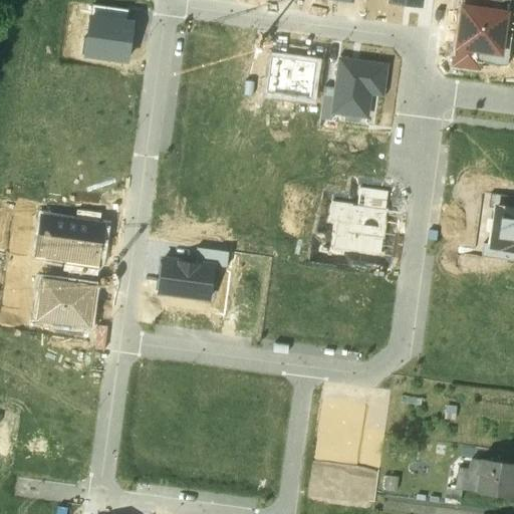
[(467,0),(466,7),(501,12),(503,0),(467,0)]
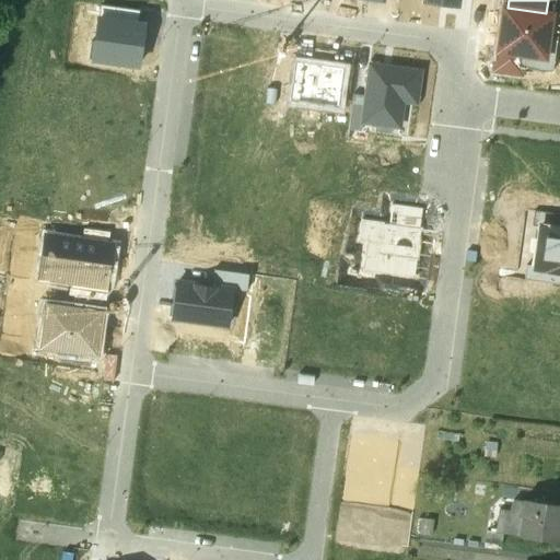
[(100,3),(98,16),(137,21),(139,8),(100,3)]
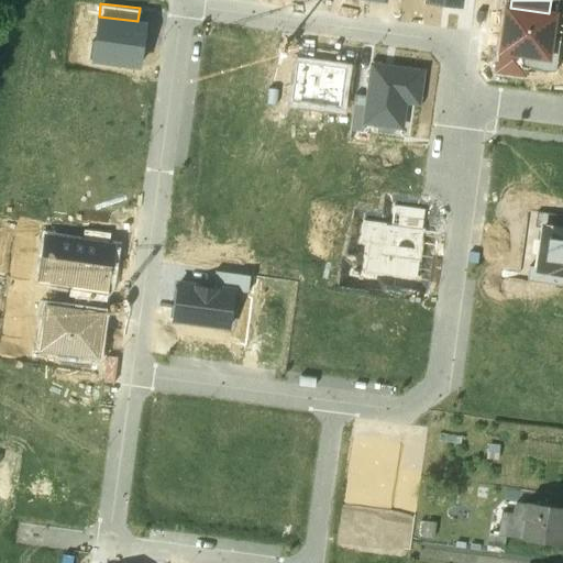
[(550,31),(553,13),(549,13),(510,8),(506,7),(503,34),(499,34),(497,47),(499,47),(496,67),(521,70),(521,66),(539,68),(541,54),(545,54),(549,31),(550,31)]
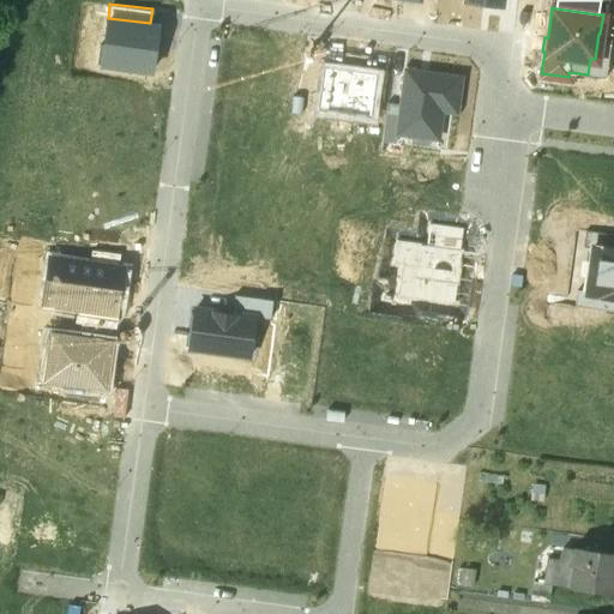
[(151,68),(156,24),(150,23),(108,18),(104,43),(100,43),(97,62),(151,68)]
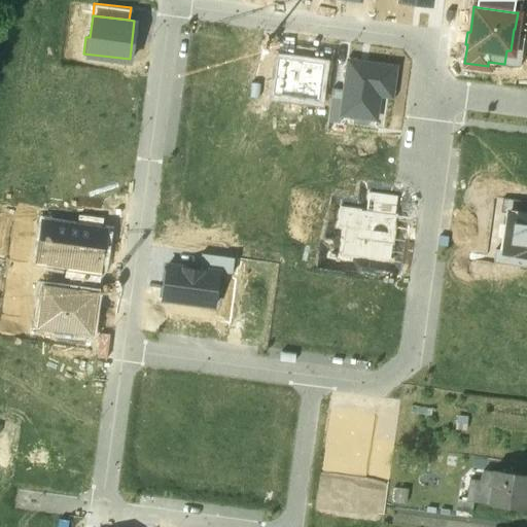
[(393,64),(347,58),(343,90),(340,111),(373,115),(376,90),(389,91),(393,64)]
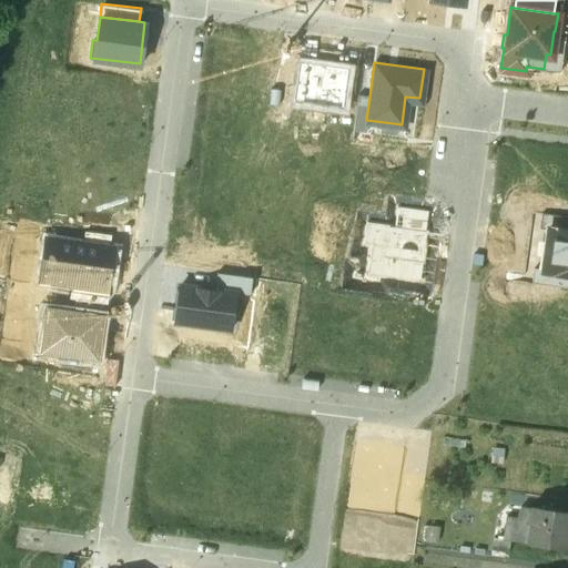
[(365,129),(366,120),(369,97),(357,94),(354,127),(365,129)]
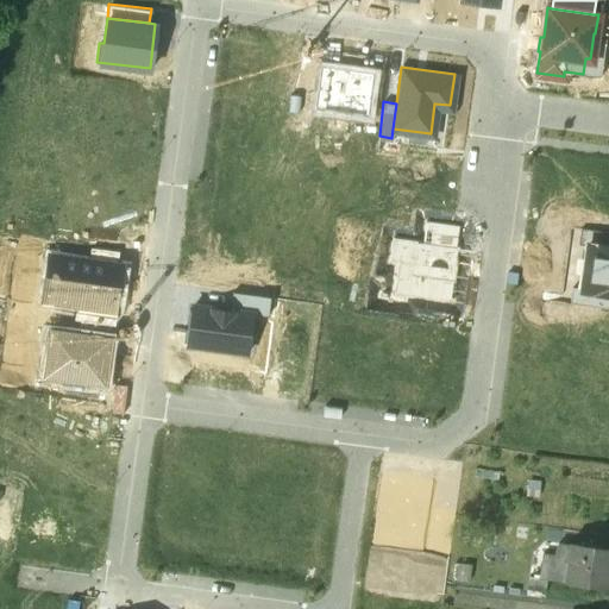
[(457,245),(460,225),(427,220),(424,240),(457,245)]
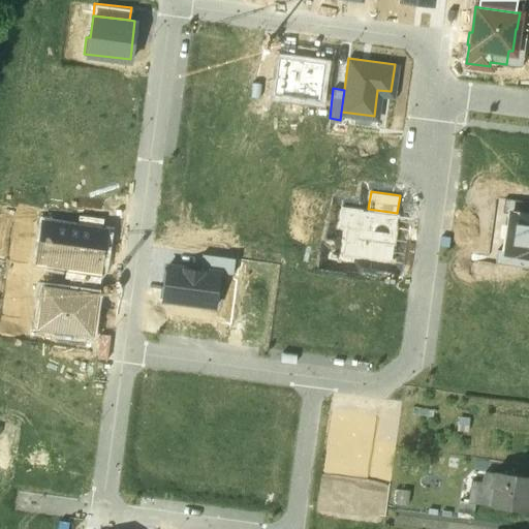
[(400,214),(397,213),(368,209),(342,206),(339,226),(346,228),(343,255),(394,261),(400,214)]
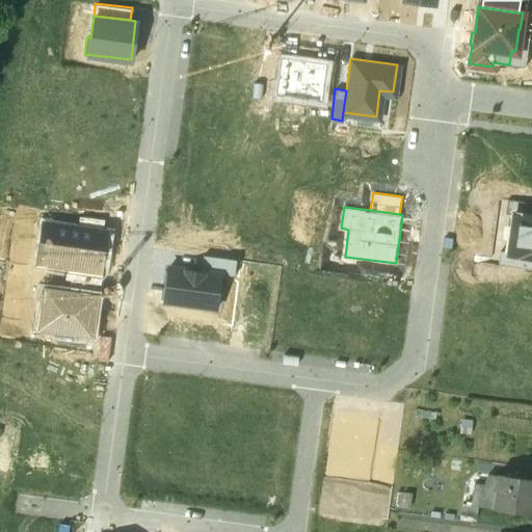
[(531,211),(512,209),(505,256),(531,259),(531,211)]
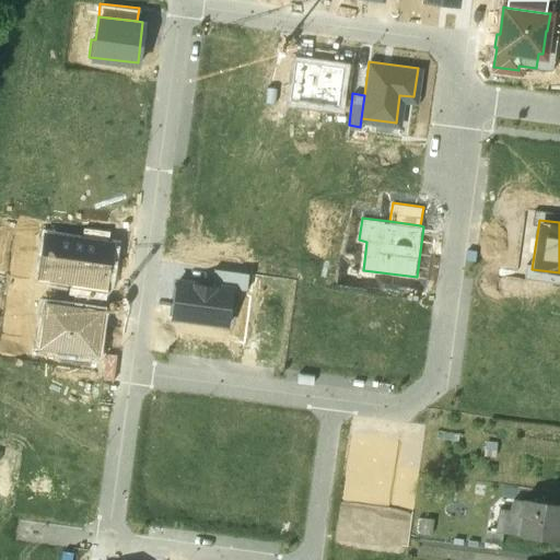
[(48,273),(106,281),(112,241),(53,234),(48,273)]
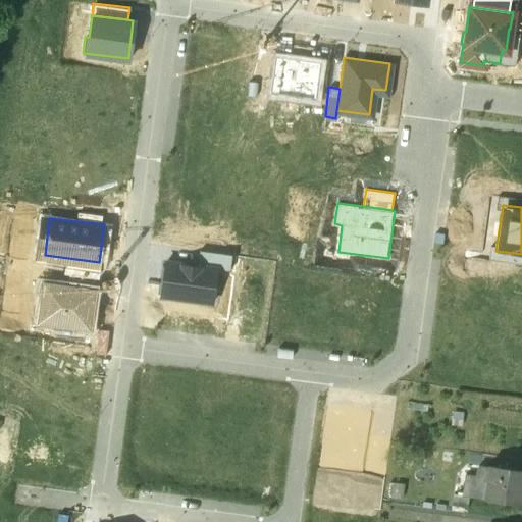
[(196,264),(216,267),(228,269),(230,253),(199,249),(196,264)]
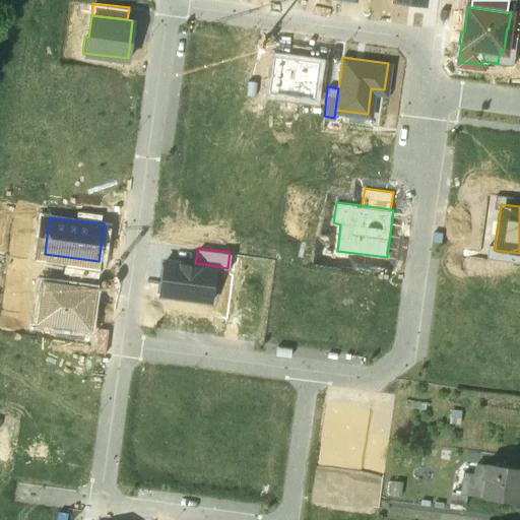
[(159,291),(211,300),(215,266),(195,263),(165,259),(159,291)]
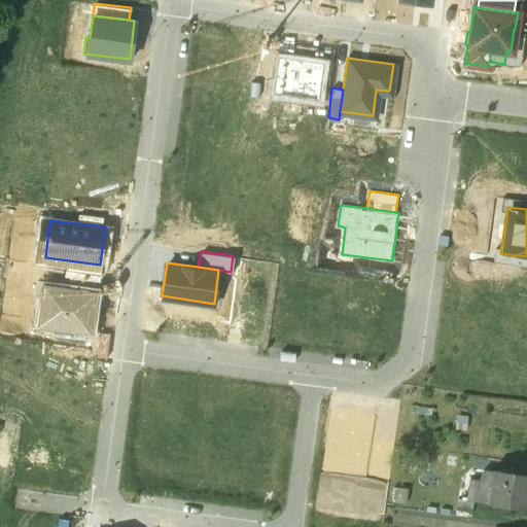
[(39,322),(91,328),(96,287),(44,281),(39,322)]
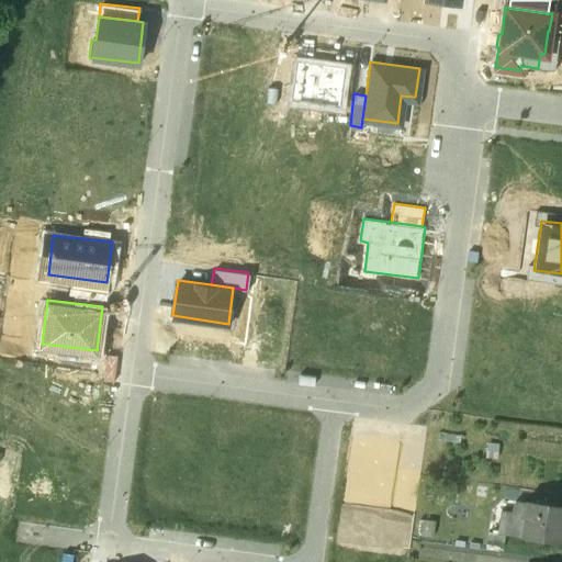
[(561,505),(515,498),(513,512),(501,509),(497,532),(504,534),(561,542),(561,532),(561,505)]
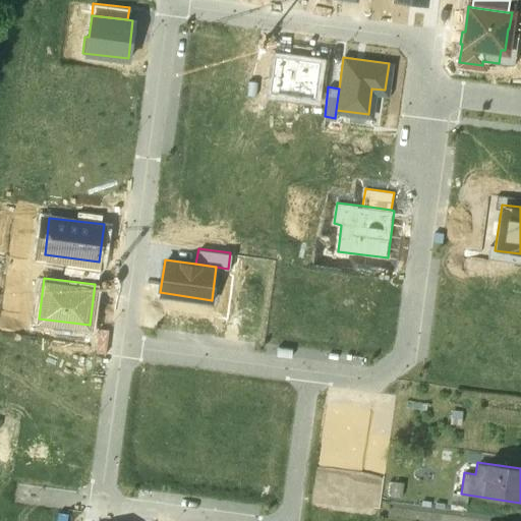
[(466,505),(467,495),(461,494),(452,493),(451,503),(466,505)]
